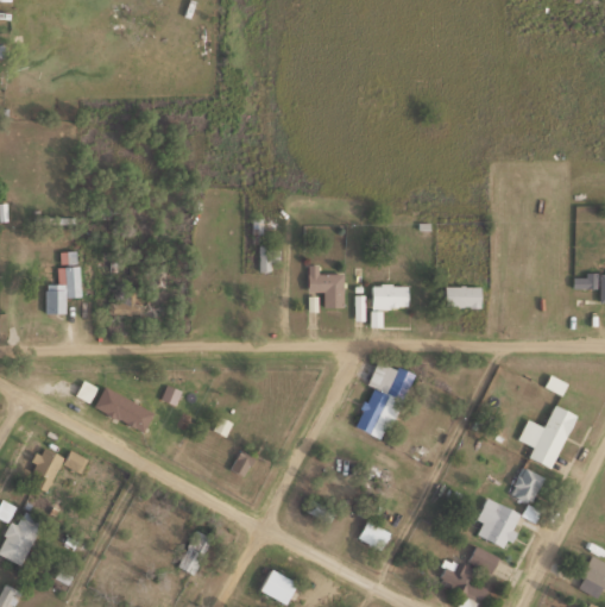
[(11,14),(0,13),(0,26),(11,27),(11,14)]
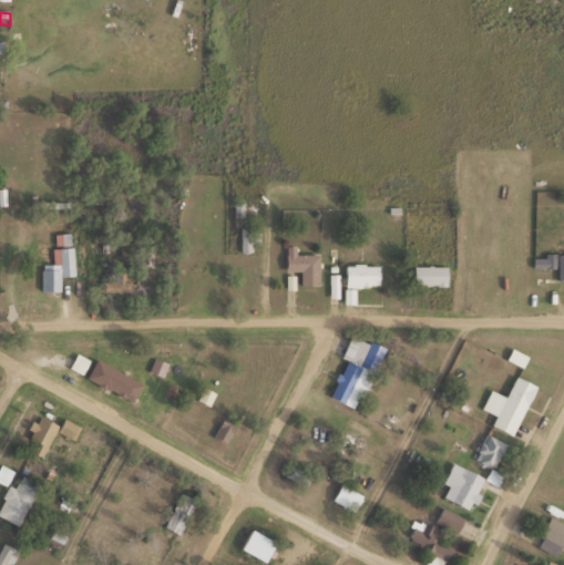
[(243,232),(243,254),(258,254),(258,232),(243,232)]
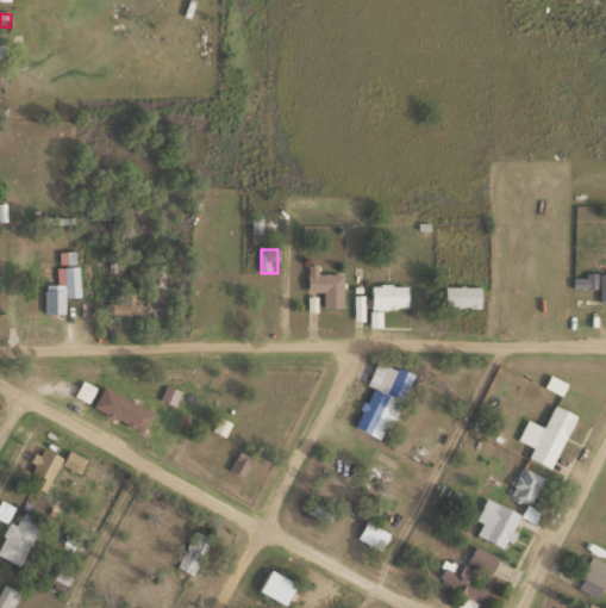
[(344,275),(320,275),(320,267),(310,267),(310,293),(324,293),(324,309),(344,309),(344,275)]
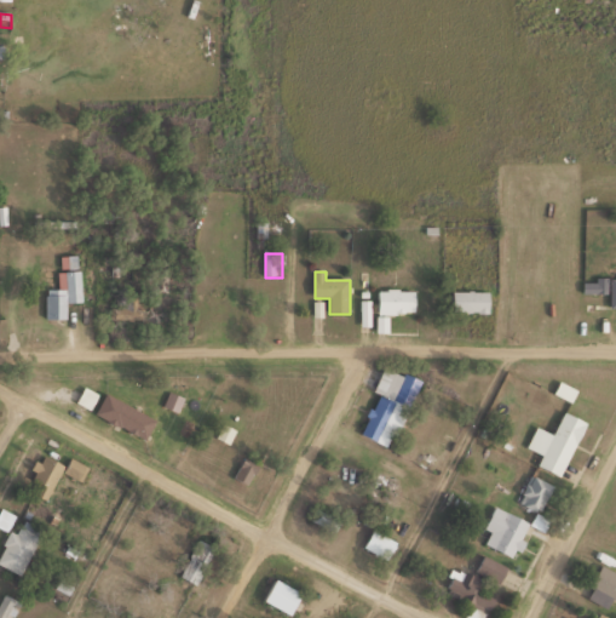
[(69,320),(69,302),(79,302),(80,273),(62,273),(62,290),(49,290),(49,320),(69,320)]
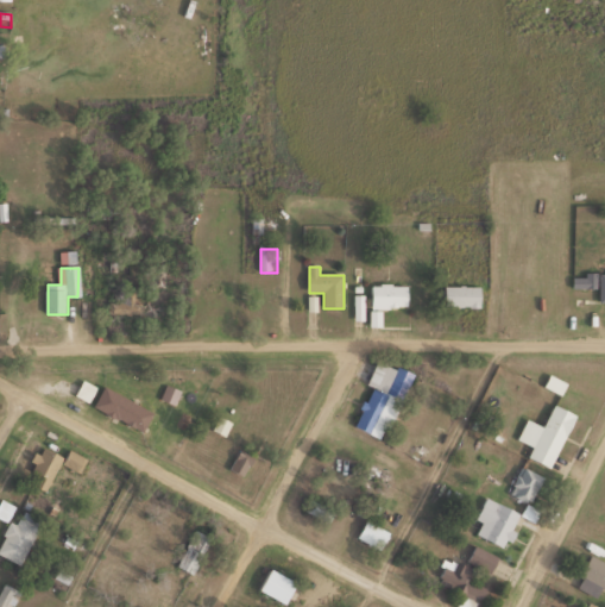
[(597,277),(575,277),(575,288),(597,288),(597,277)]
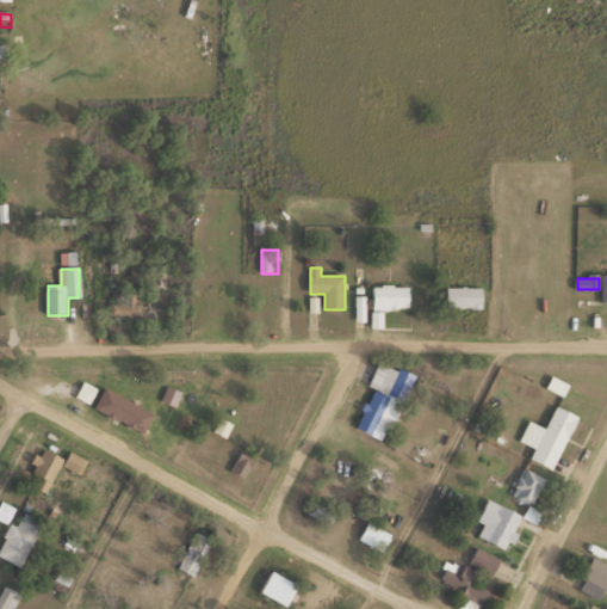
[(410,285),(373,285),(373,309),(410,309),(410,285)]
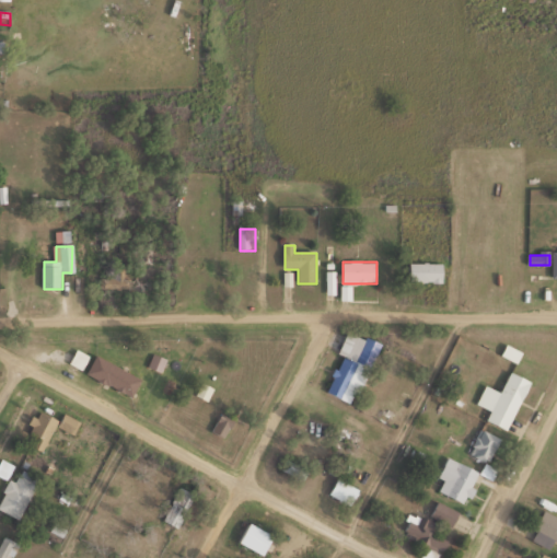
[(444,264),(410,264),(410,283),(444,283),(444,264)]
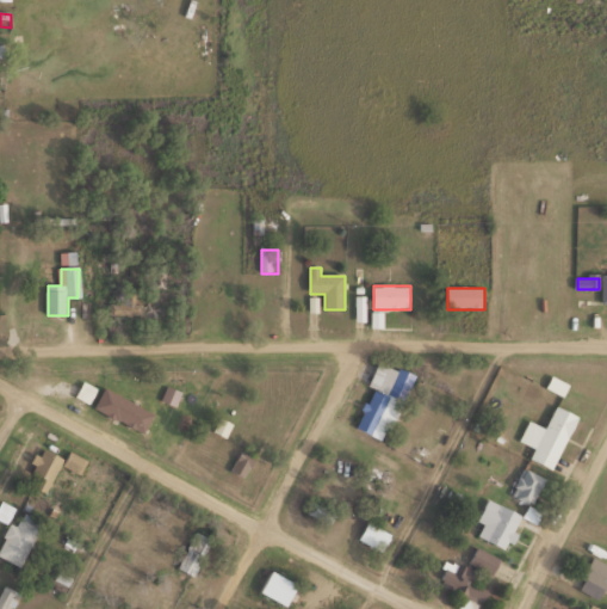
[(414,376),(379,362),(369,388),(373,389),(358,430),(388,443),(414,376)]
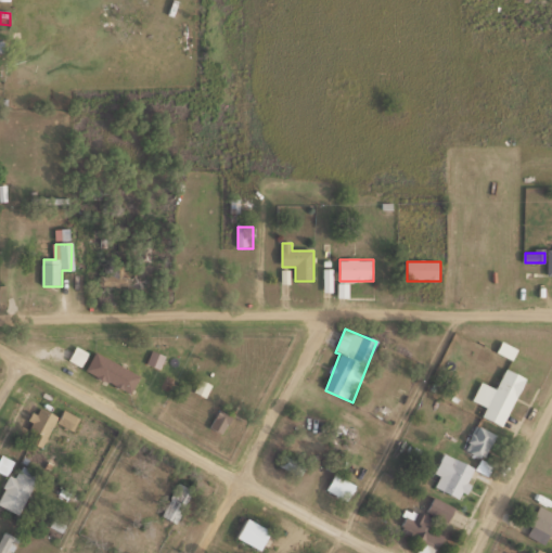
[(86,372),(130,394),(140,375),(94,354),(86,372)]
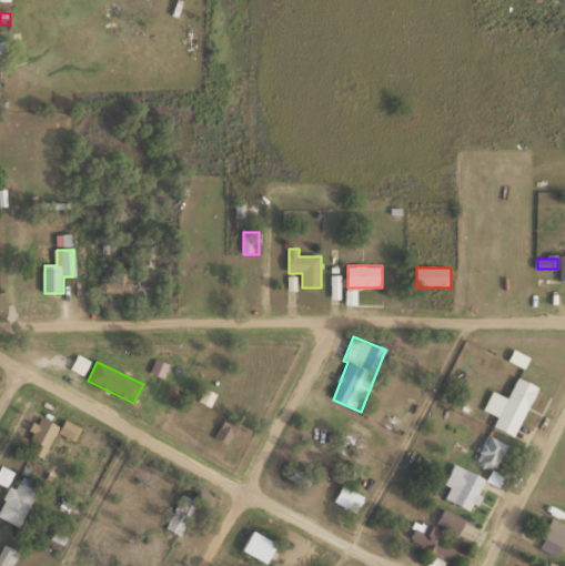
[(538,386),(515,434),(494,424),(497,416),(482,408),(492,387),(508,395),(517,376),(538,386)]
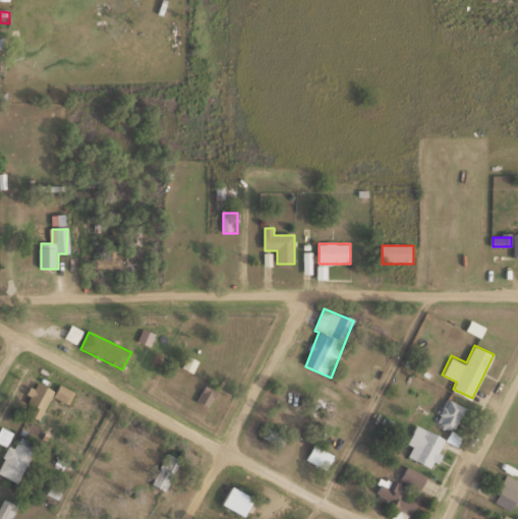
[(41,420),(51,397),(70,405),(75,392),(59,385),(56,392),(35,383),(26,403),(34,406),(30,416),(41,420)]
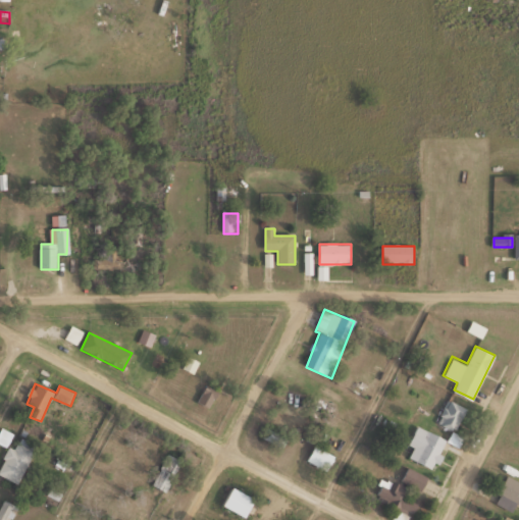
[(198,403),(210,409),(218,392),(207,385),(198,403)]
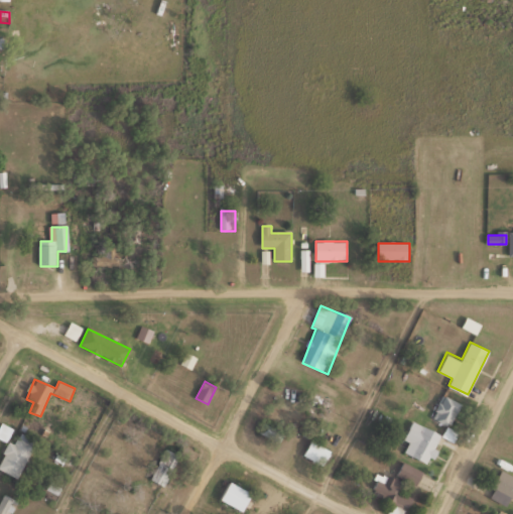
[(463,405),(444,395),(432,418),(450,428),(463,405)]
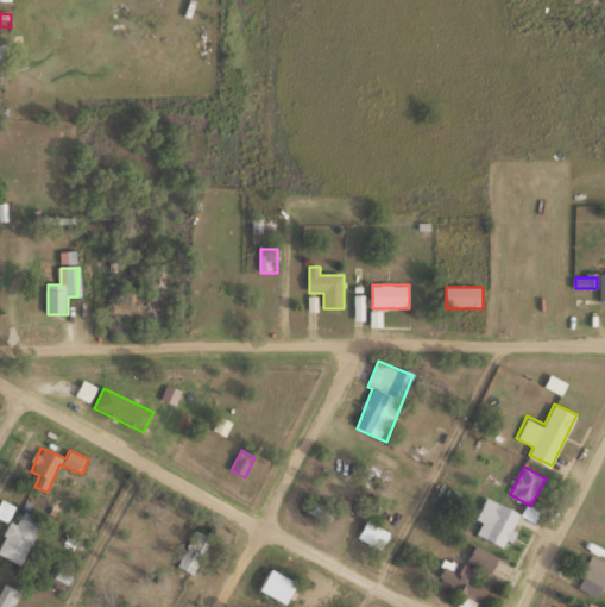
[(483,524),(477,536),(506,550),(523,514),(487,498),(477,520),(483,524)]
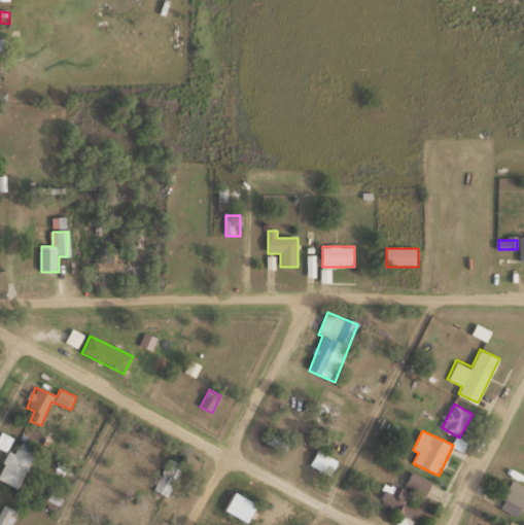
[(19,440),(2,432),(0,435),(0,449),(8,453),(0,471),(0,480),(20,489),(37,450),(19,441),(19,440)]
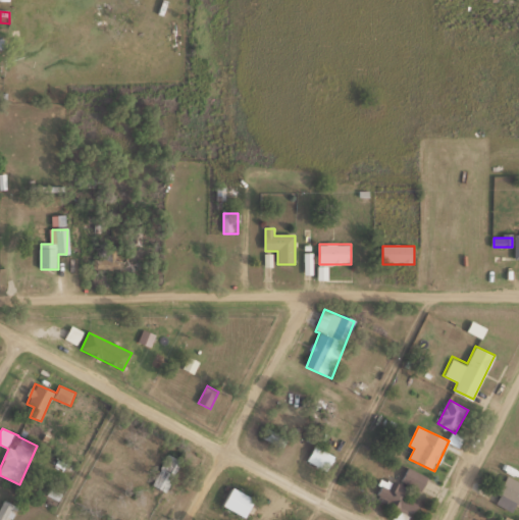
[(263,437),(283,449),(288,439),(267,429),(263,437)]
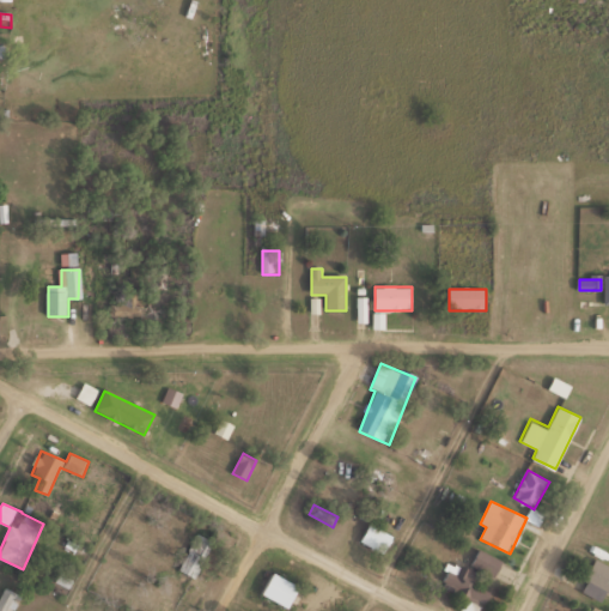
[(384,556),(395,537),(370,524),(360,543),(384,556)]
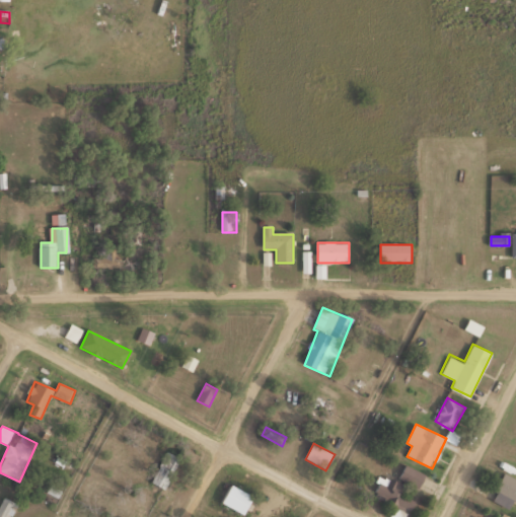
[(181,459),(166,452),(151,484),(165,491),(181,459)]
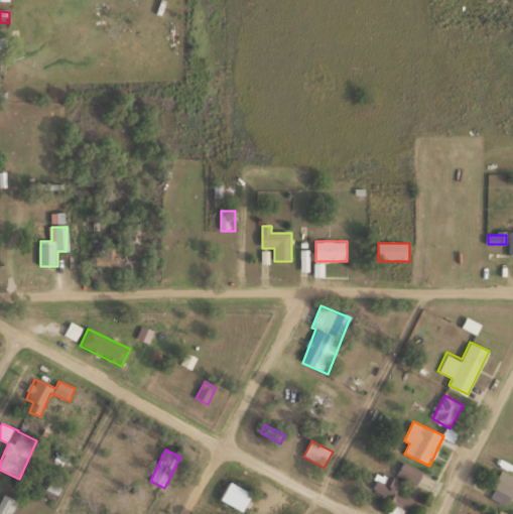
[(416,487),(424,474),(405,463),(397,476),(416,487)]
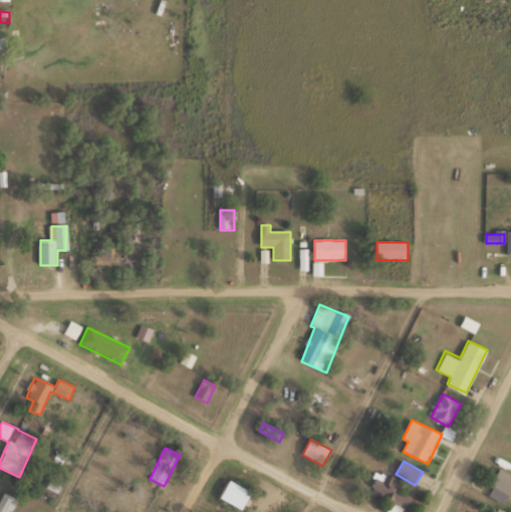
[(504,504),(508,497),(510,498),(510,475),(500,470),(487,495),(504,504)]
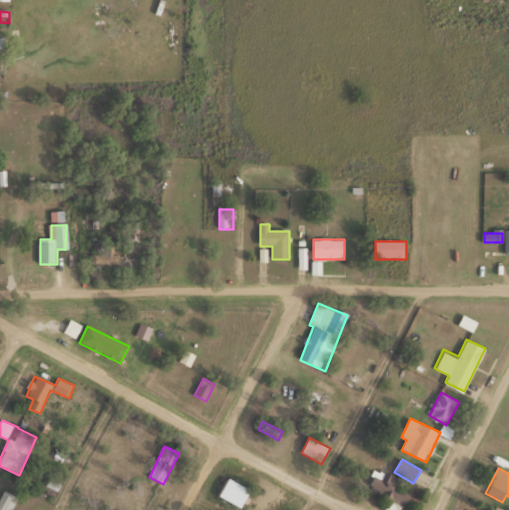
[(400,509),(410,490),(375,473),(368,489),(390,500),(385,509),(400,509)]
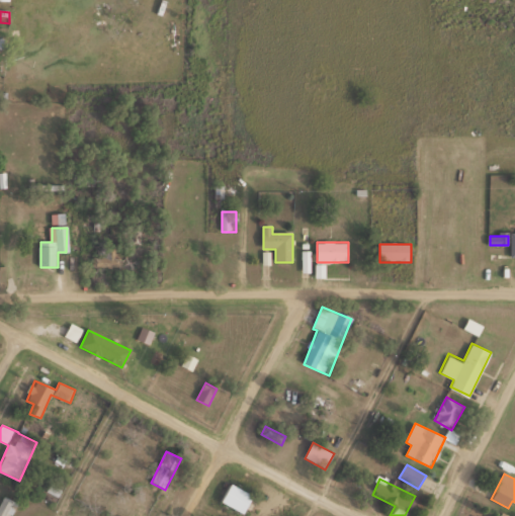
[(254,497),(231,484),(221,503),(241,515),(244,515),(254,497)]
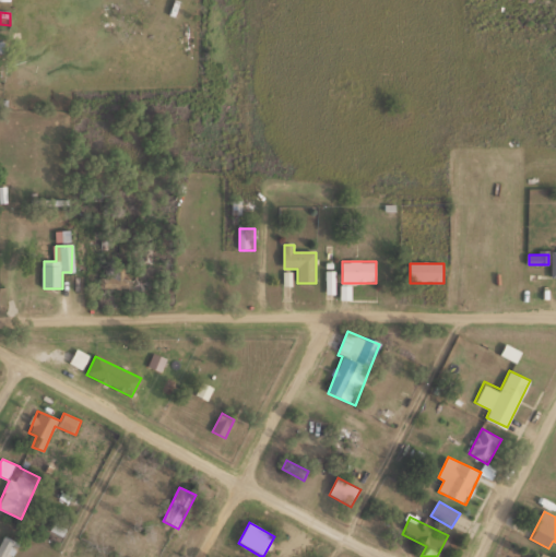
[(0,547),(0,556),(10,556),(18,545),(7,537),(0,547)]
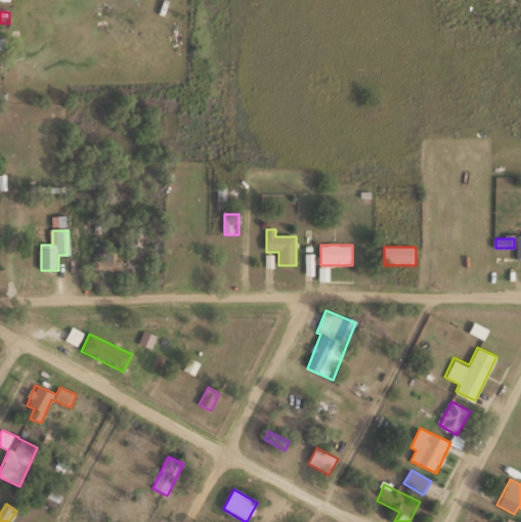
All buildings are outlined.
